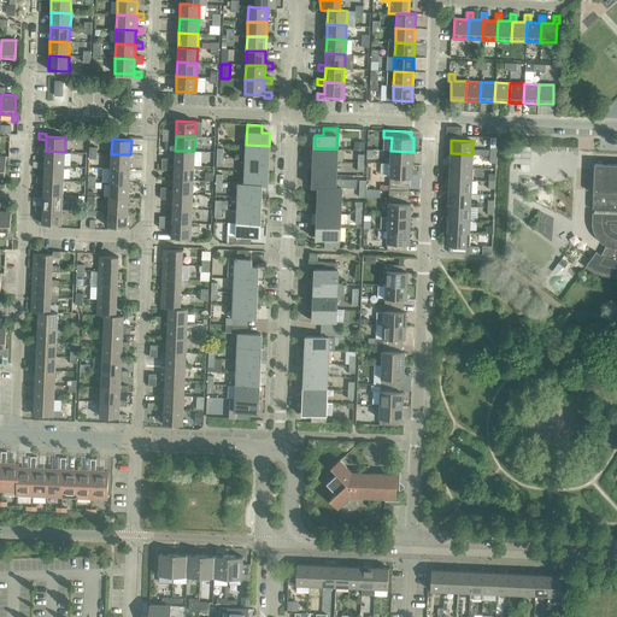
[(246,145),(246,158),(269,159),(269,146),(246,145)]
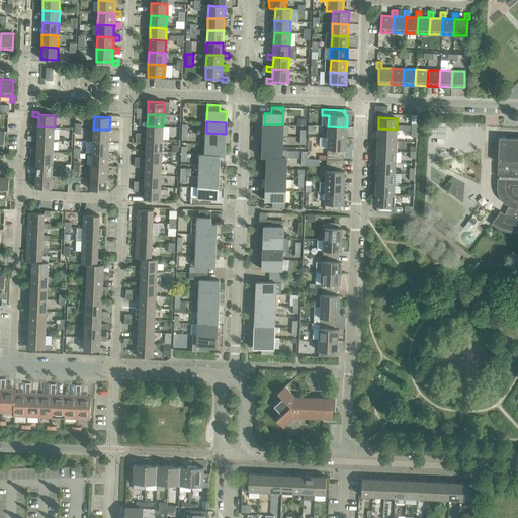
[(37,130),(37,137),(37,139),(54,140),(55,127),(37,126),(38,124),(32,123),(31,128),(37,130)]
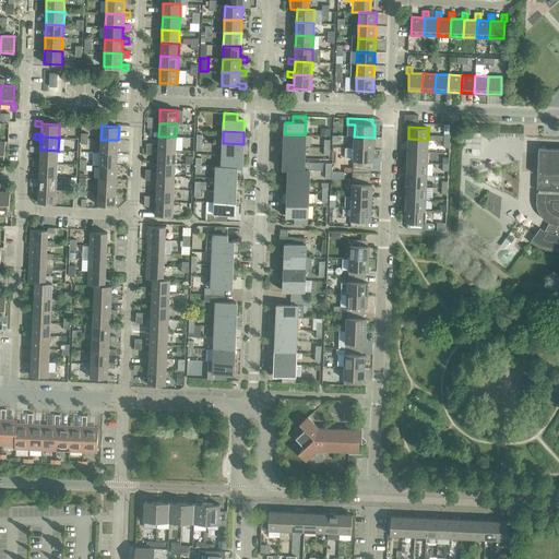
[(285,134),(284,146),(305,146),(305,134),(285,134)]
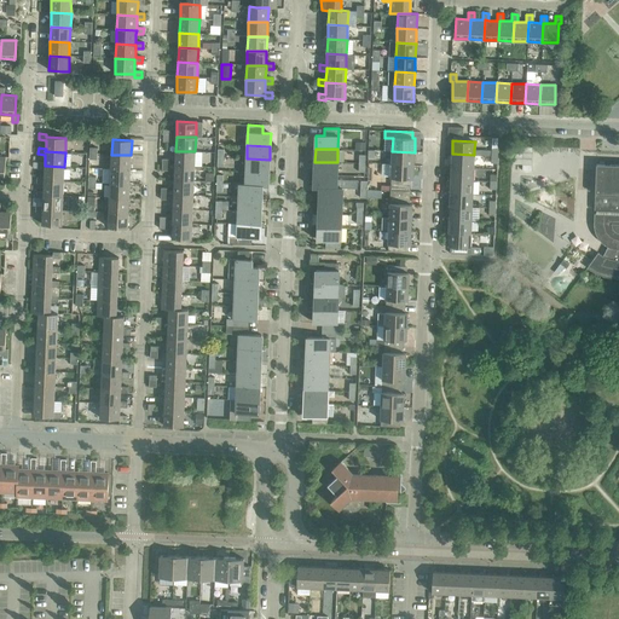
[(175,151),(175,166),(195,166),(195,151),(175,151)]
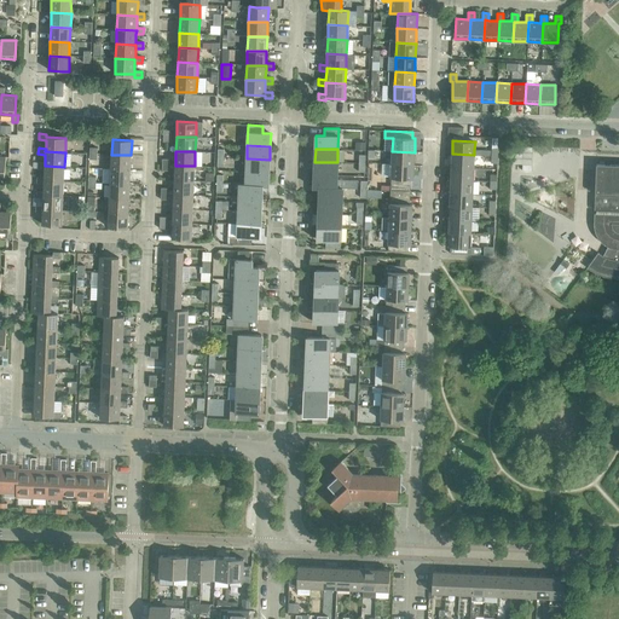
[(392,151),(392,165),(414,166),(415,152),(392,151)]
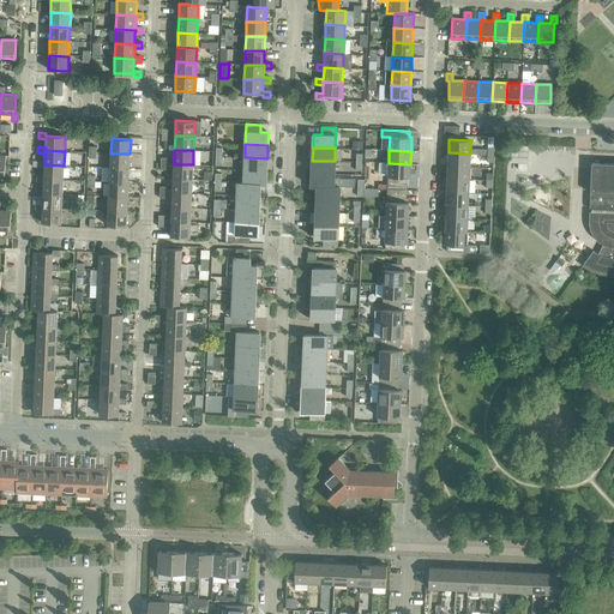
[(449,152),(447,166),(470,167),(470,154),(449,152)]
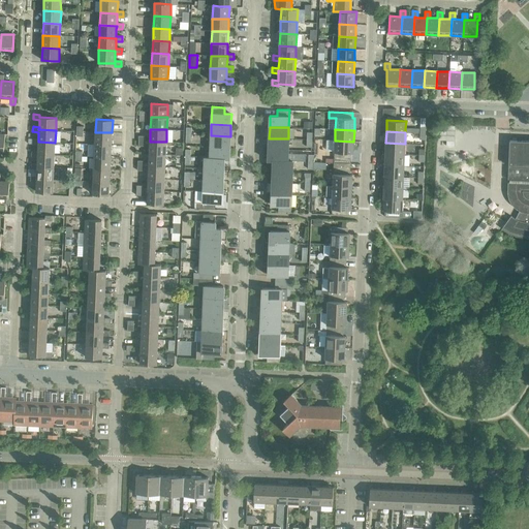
[(95,132),(94,145),(112,145),(112,132),(95,132)]
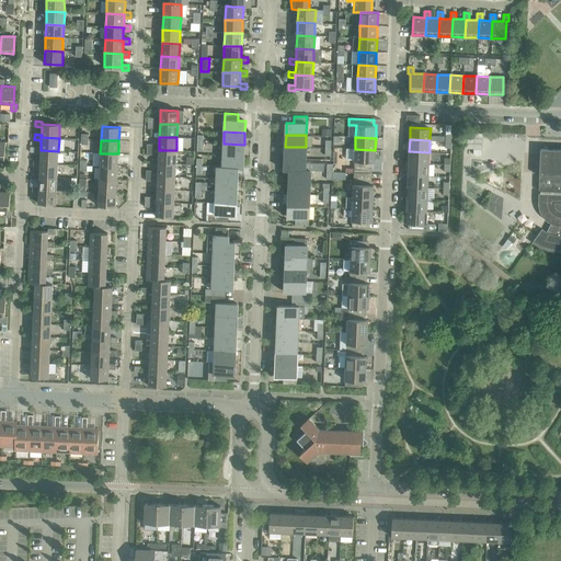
[(224,144),(222,156),(243,157),(244,145),(224,144)]
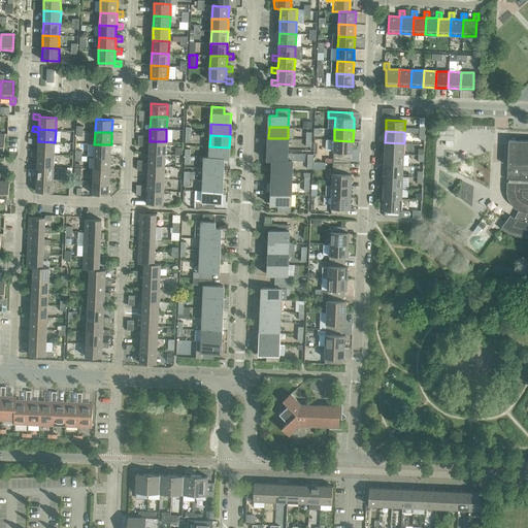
[(38,144),(37,152),(37,154),(54,155),(55,142),(38,141),(38,139),(32,138),(32,143),(38,144)]
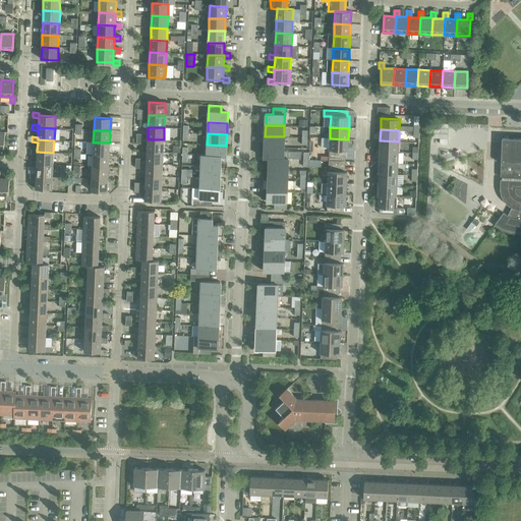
[(265,136),(265,147),(284,148),(284,136),(265,136)]
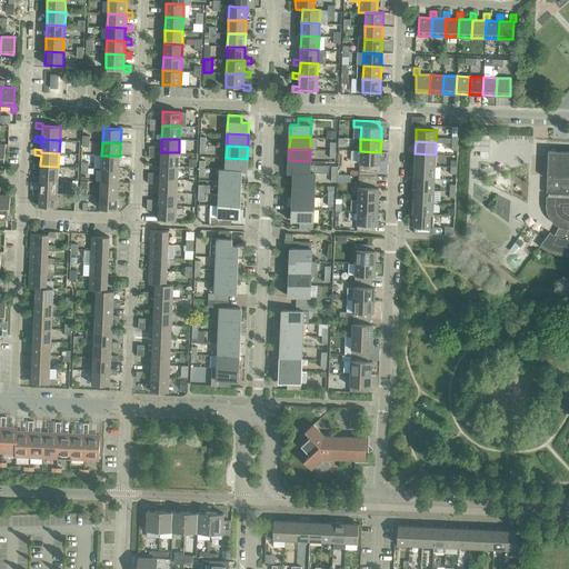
[(359,176),(377,177),(378,165),(380,165),(380,152),(360,151),(359,171),(359,176)]
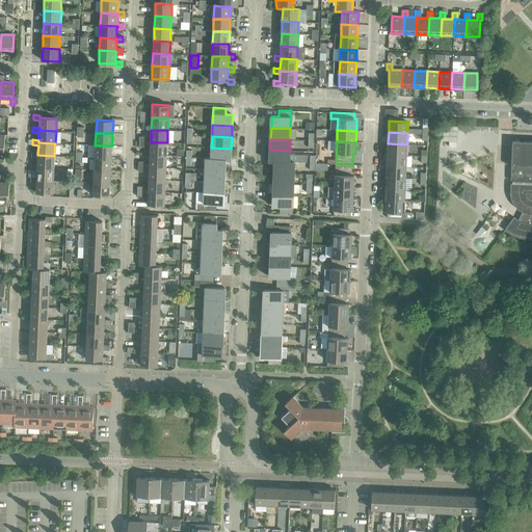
[(531,141),(512,141),(511,181),(512,181),(512,184),(510,184),(510,191),(510,193),(510,195),(511,197),(511,198),(512,201),(513,203),(513,205),(514,206),(516,207),(517,209),(519,210),(521,211),(523,212),(519,220),(515,218),(513,217),(504,230),(507,232),(509,233),(511,235),(514,236),(516,237),(520,238),(522,238),(525,239),(528,239),(530,239),(531,239),(531,141)]
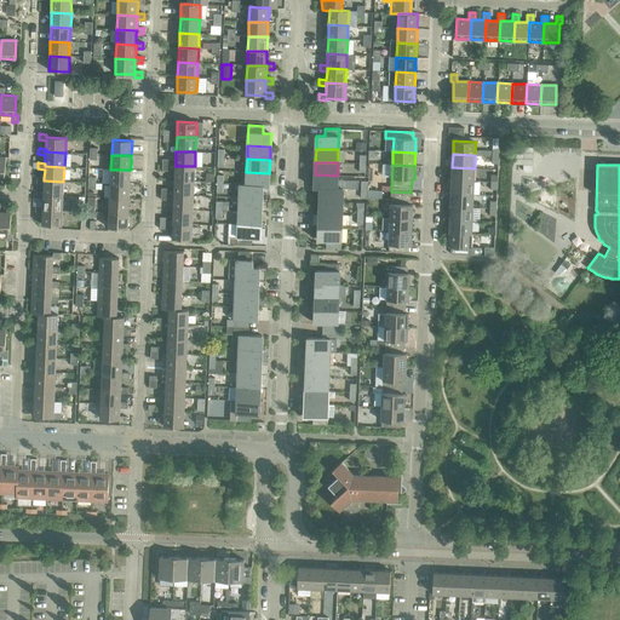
[(176,166),(174,181),(194,181),(195,166),(176,166)]
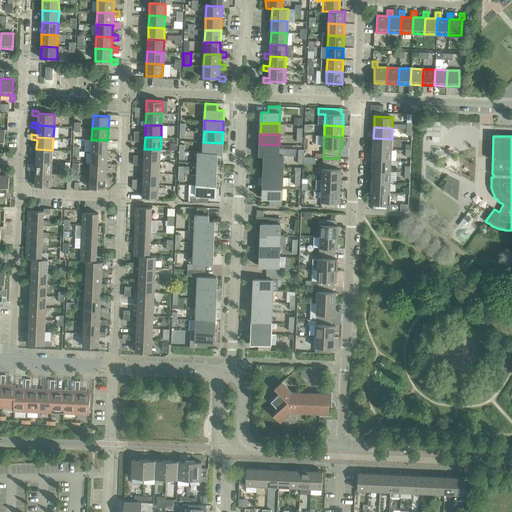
[(373,138),(373,149),(391,150),(392,139),(373,138)]
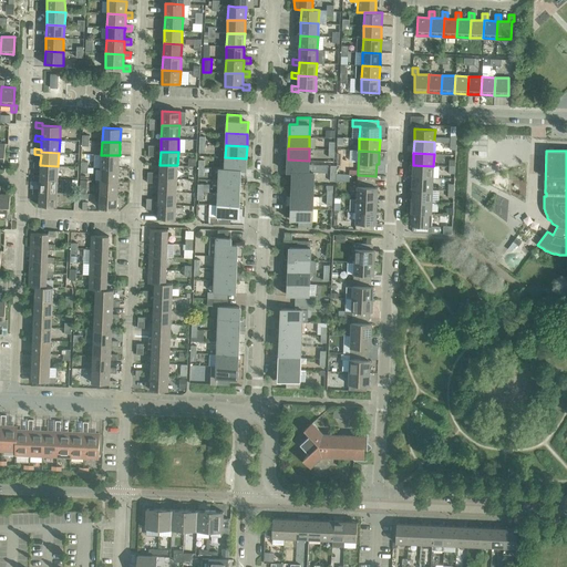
[(101,155),(101,168),(119,168),(120,155),(101,155)]
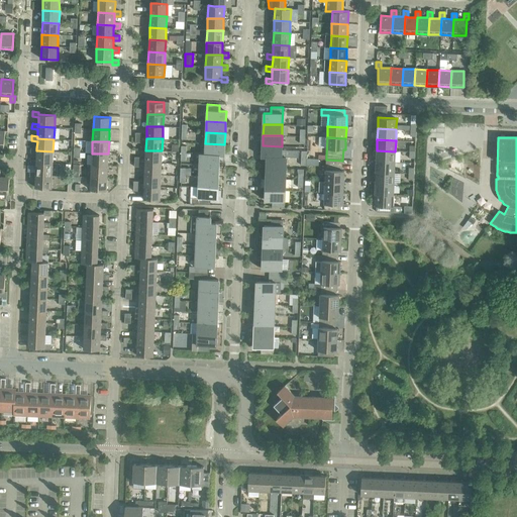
[(205,143),(205,153),(205,154),(219,154),(219,156),(224,156),(224,144),(205,143)]
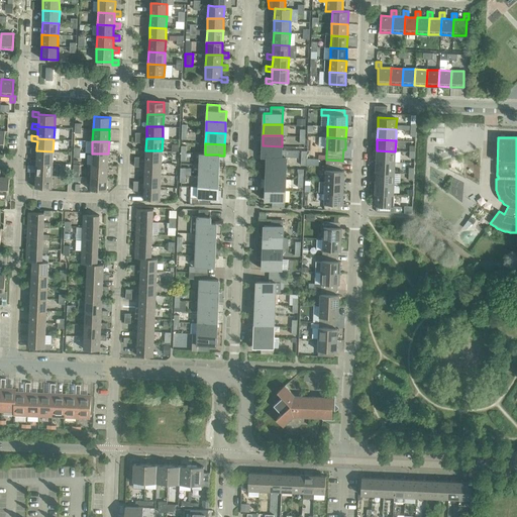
[(262,157),(267,158),(267,157),(281,158),(281,157),(282,146),(263,145),(262,157)]
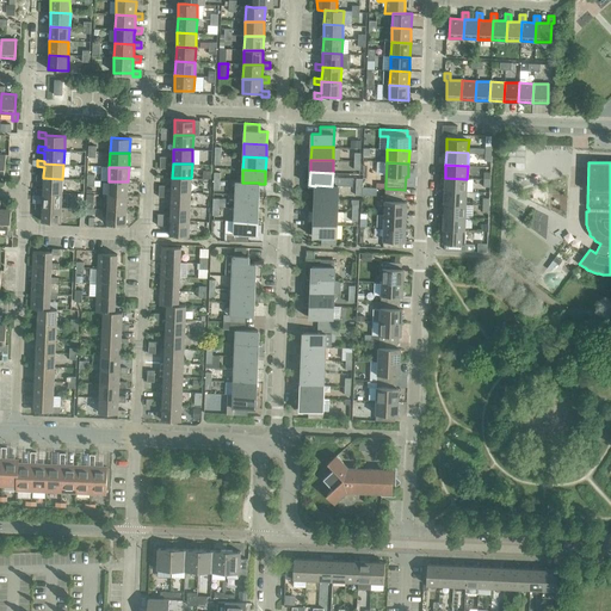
[(43,181),(43,190),(43,192),(62,193),(62,179),(43,178),(43,176),(37,174),(36,180),(43,181)]
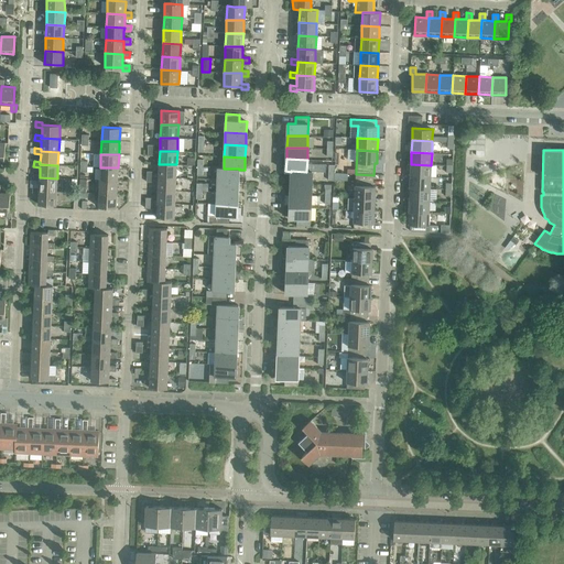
[(159,164),(159,177),(176,177),(176,164),(159,164)]
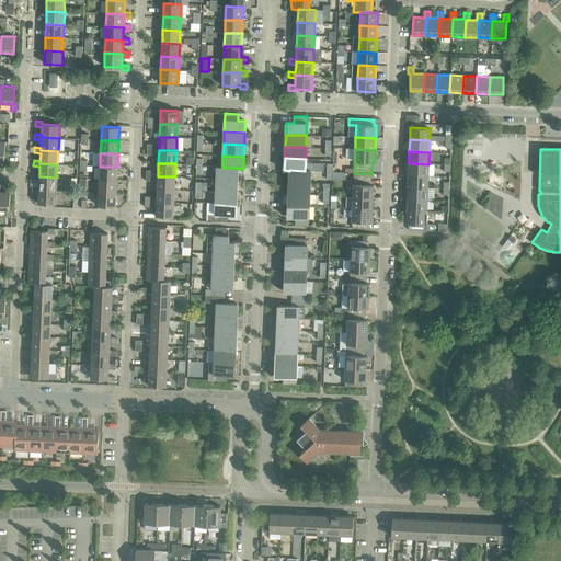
[(409,163),(408,175),(428,176),(428,164),(409,163)]
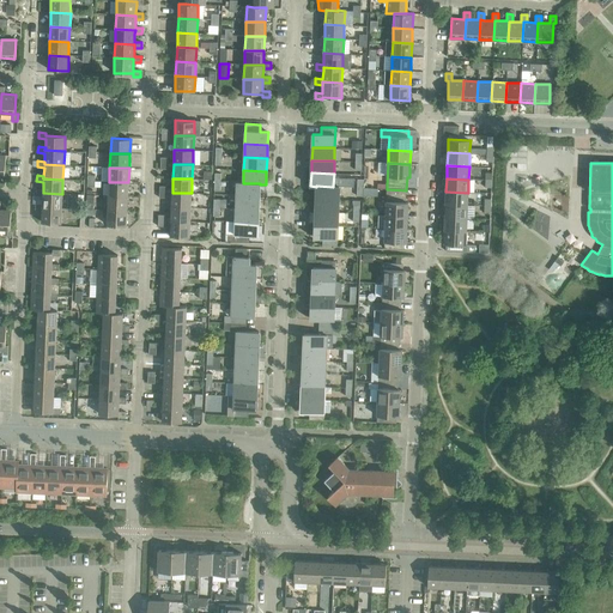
[(109,182),(108,196),(127,196),(128,182),(109,182)]
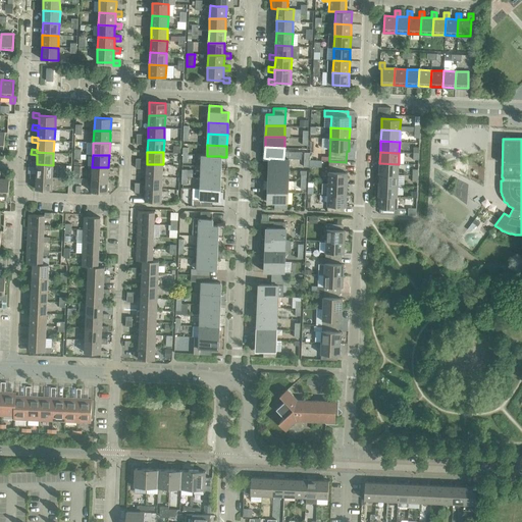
[(202,155),(202,166),(220,167),(221,157),(221,156),(207,156),(207,155),(202,155)]
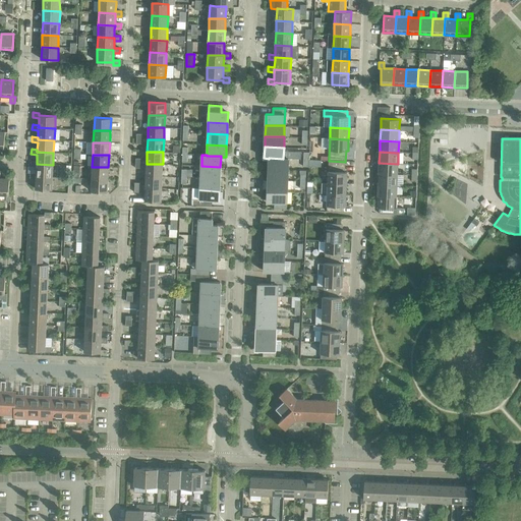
[(269,159),(269,169),(288,170),(288,159),(283,158),(283,159),(269,158),(269,159)]
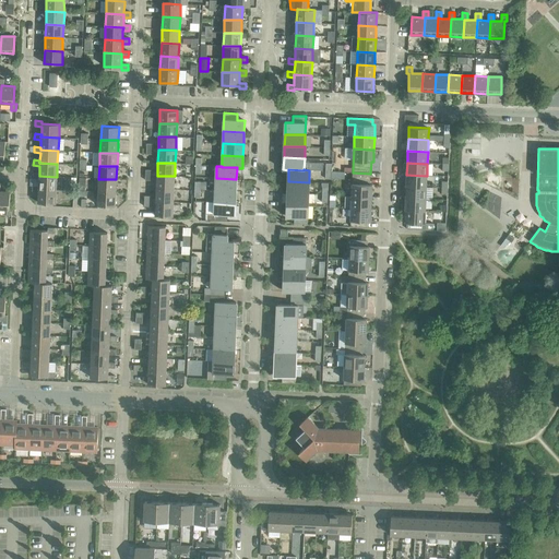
[(39,179),(38,187),(38,189),(56,190),(57,177),(39,176),(39,174),(33,173),(33,178),(39,179)]
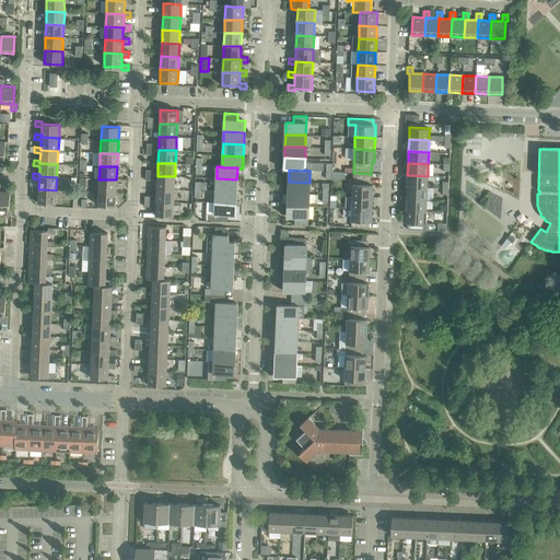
[(353,173),(352,197),(372,198),(373,185),(371,185),(371,174),(353,173)]
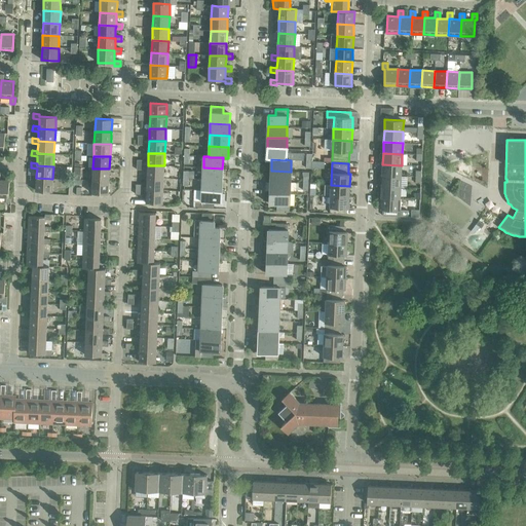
[(382,164),(382,176),(401,176),(402,165),(382,164)]
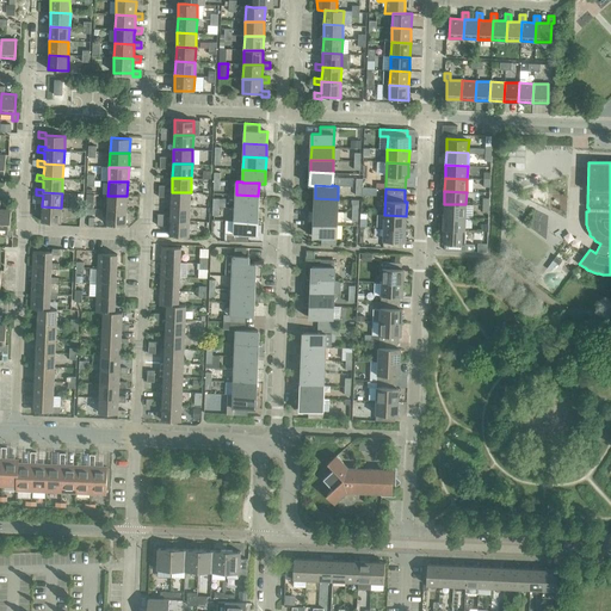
[(172,192),(171,207),(190,207),(191,192),(172,192)]
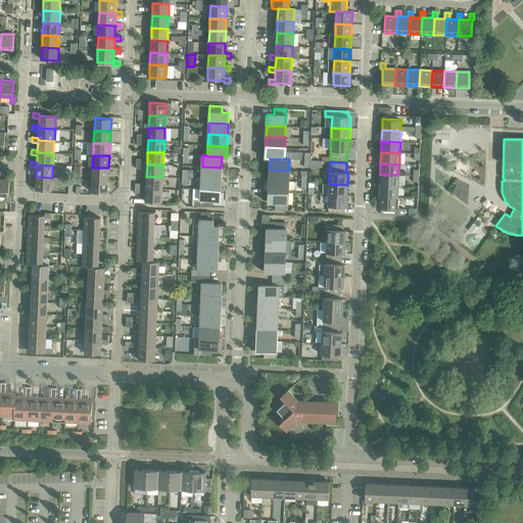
[(202,167),(201,178),(221,179),(221,168),(202,167)]
